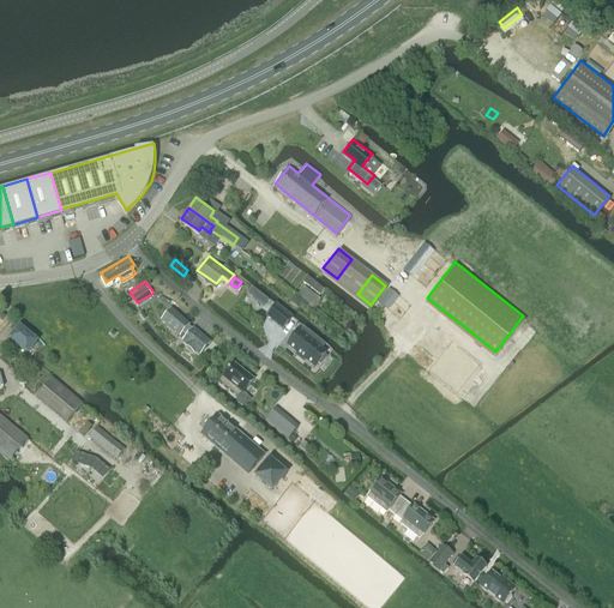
[(252,282),(247,288),(253,293),(258,287),(252,282)]
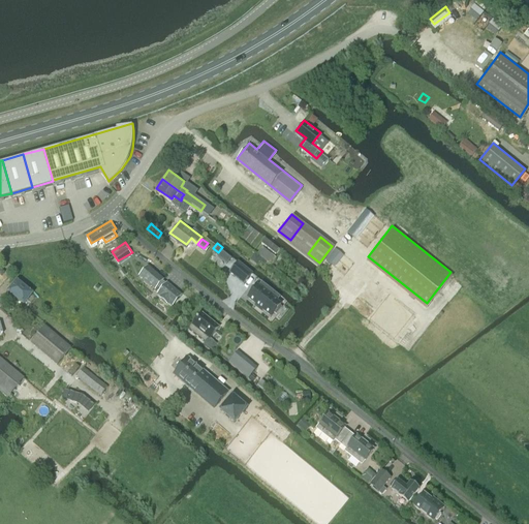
[(237,257),(228,269),(244,280),(252,269),(238,257),(237,257)]
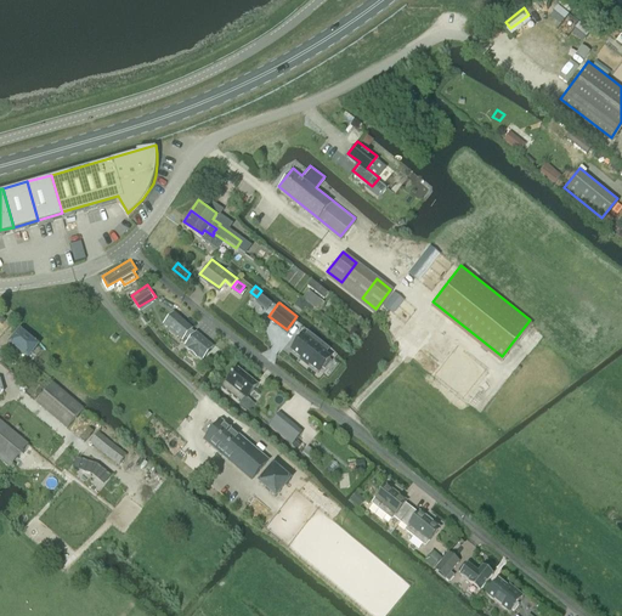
[(182,335),(191,325),(174,309),(164,320),(182,335)]
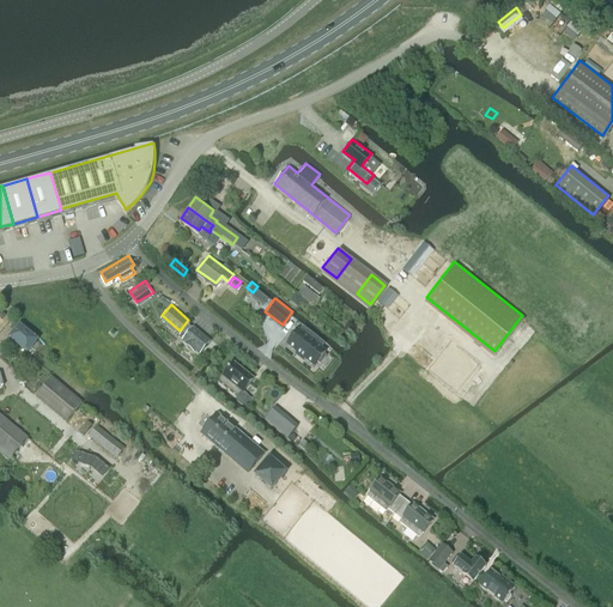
[(37,337),(19,321),(10,334),(28,348),(37,337)]
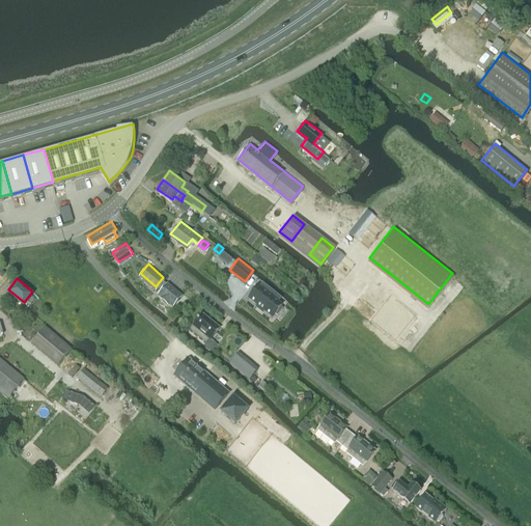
[(248,295),(272,314),(275,309),(277,311),(283,304),(280,303),(282,301),(278,298),(281,294),(262,279),(259,283),(258,282),(257,284),(255,282),(251,288),(253,289),(248,295)]
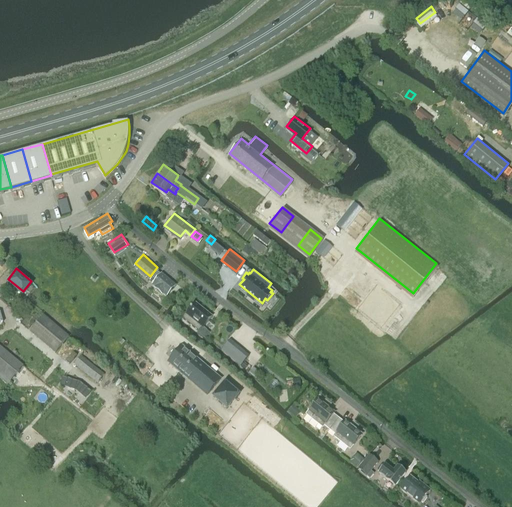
[(161,272),(155,279),(162,285),(168,277),(161,272)]
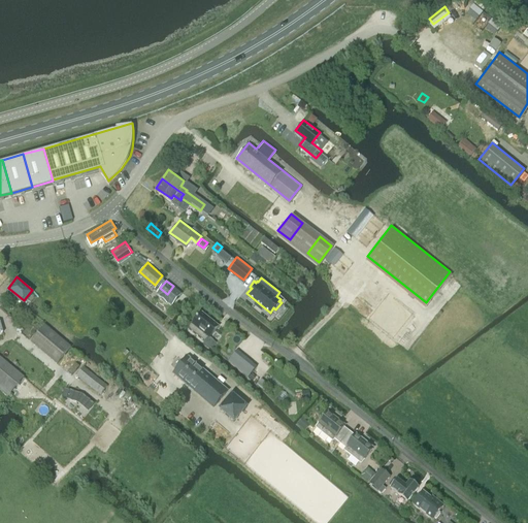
[(201,308),(189,325),(204,337),(207,333),(208,334),(219,322),(201,308)]
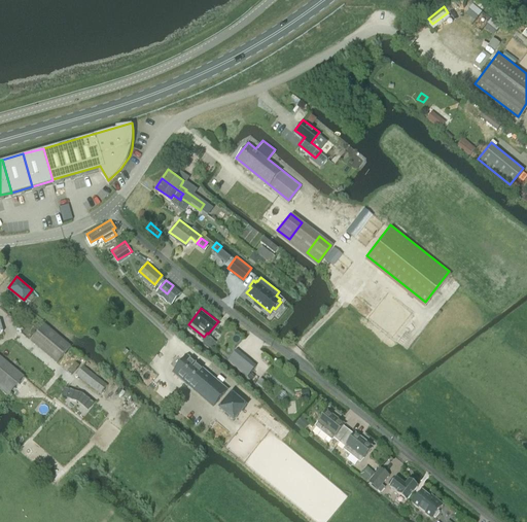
[(44,320),(33,334),(30,337),(57,359),(71,342),(44,320)]
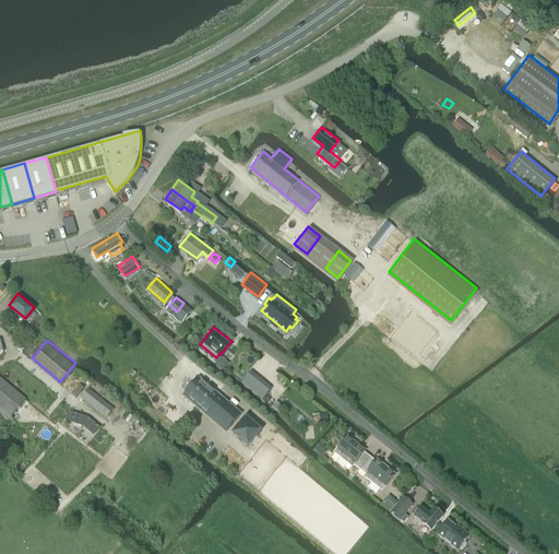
[(257,391),(266,380),(251,367),(241,378),(257,391)]
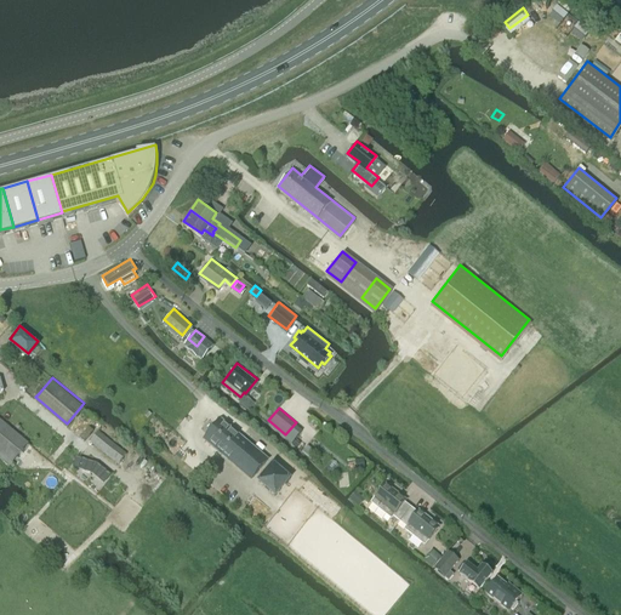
[(28,439),(0,415),(0,455),(9,462),(28,439)]
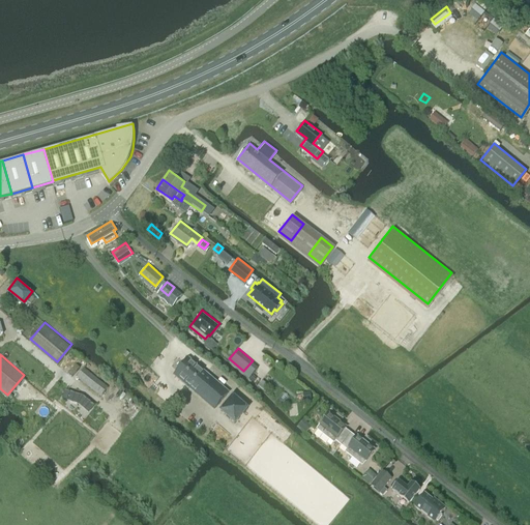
[(174,371),(189,384),(203,369),(187,355),(174,371)]
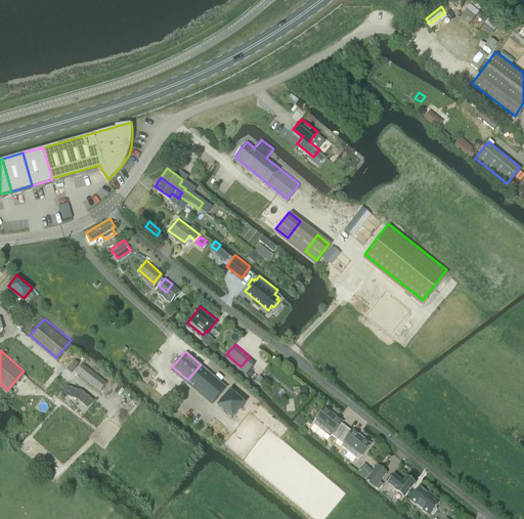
[(106,379),(83,359),(76,369),(99,388),(106,379)]
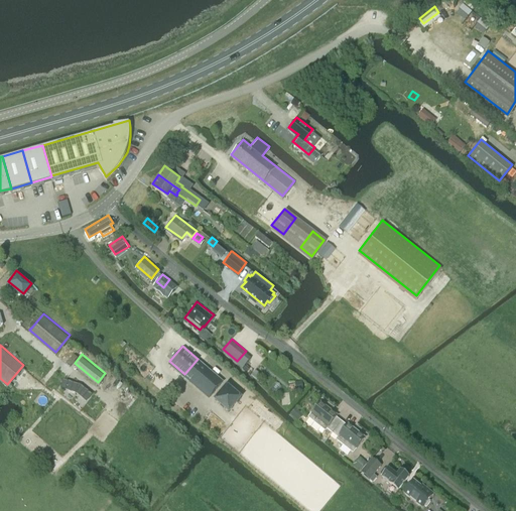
[(209,395),(210,393),(222,379),(198,359),(184,374),(209,395)]
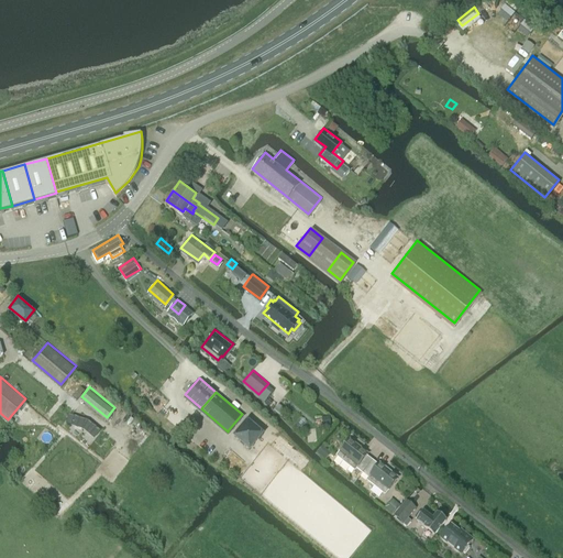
[(247,415),(232,433),(250,447),(264,430),(247,415)]
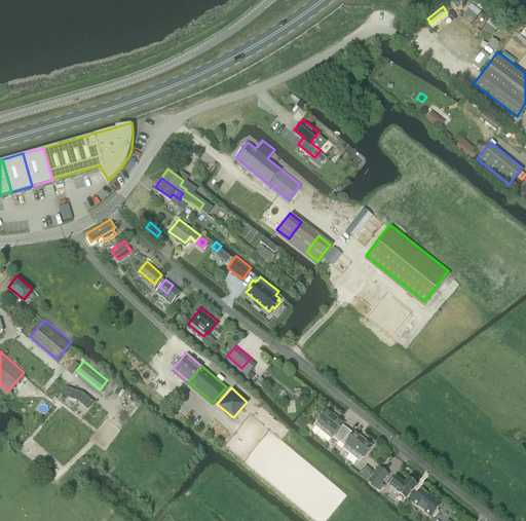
[(333,434),(338,438),(347,426),(342,421),(343,420),(327,407),(314,422),(331,436),(333,434)]
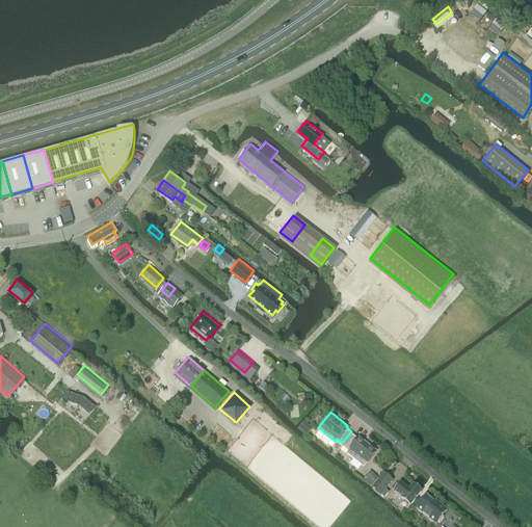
[(357,436),(351,431),(342,443),(348,447),(346,449),(364,464),(376,448),(358,435),(357,436)]
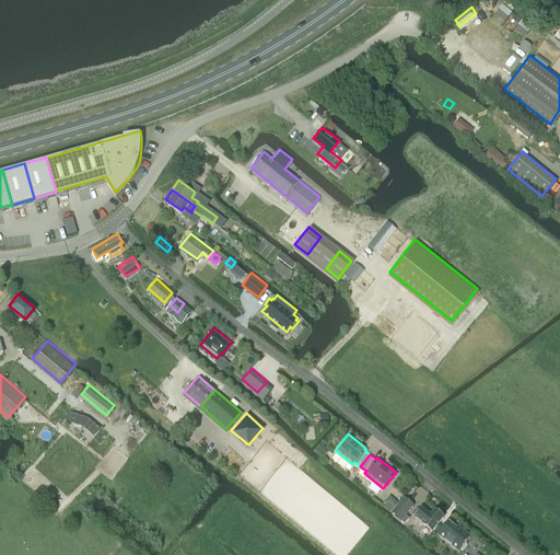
[(389,507),(397,498),(389,490),(382,500),(389,507)]
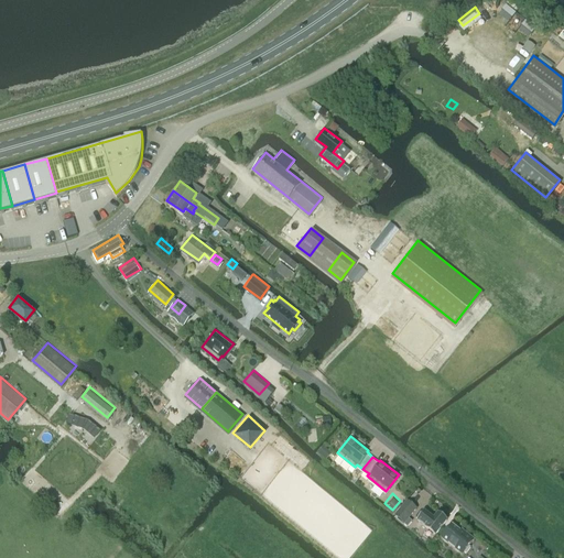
[(393,511),(393,512),(407,523),(412,517),(408,514),(416,504),(407,495),(393,511)]
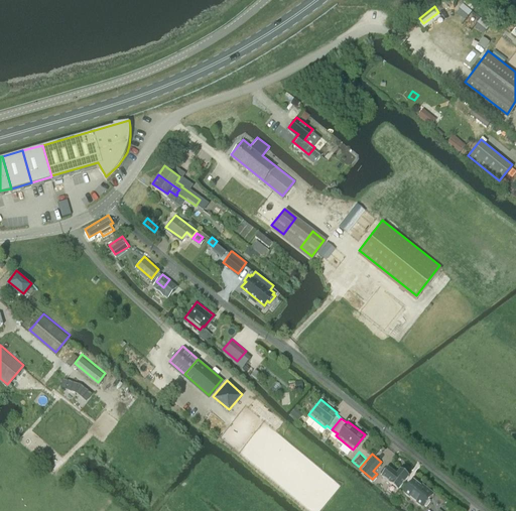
[(381,473),(398,486),(409,473),(400,466),(396,471),(388,465),(381,473)]
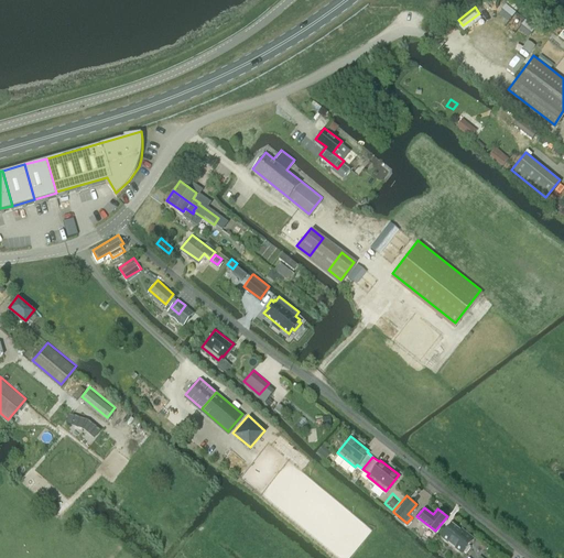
[(462,526),(461,527),(452,520),(440,535),(462,551),(474,536),(462,526)]
